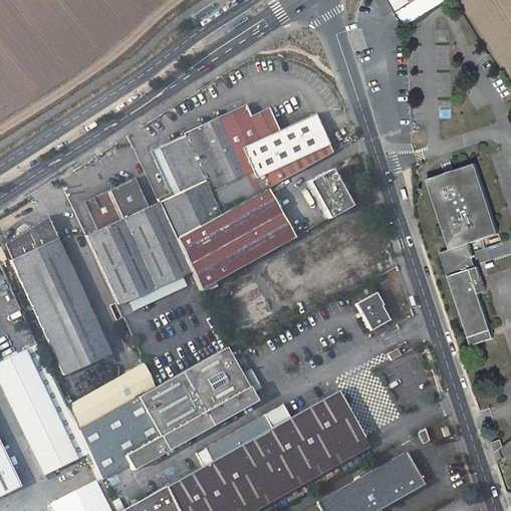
[(393,0),(399,10),(414,0),(393,0)]
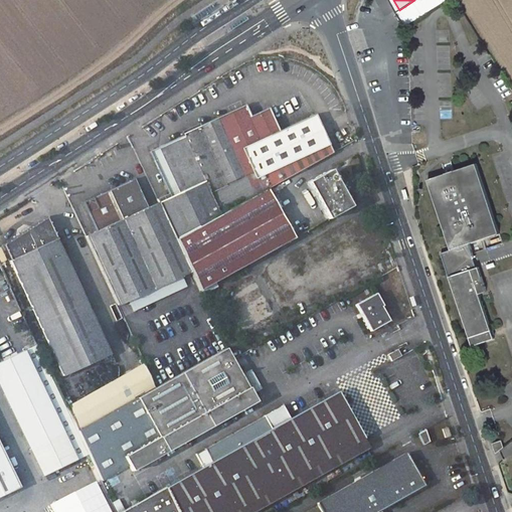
[(269,188),(334,152),(316,114),(279,132),(270,115),(253,123),(245,106),(228,114),(257,172),(266,190),(269,188)]
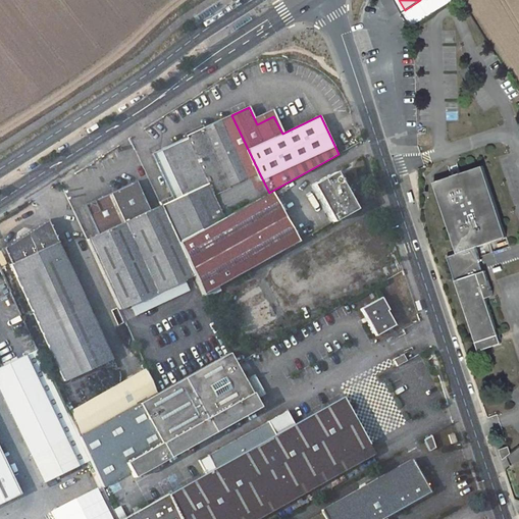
[(273,116),(249,107),(257,124),(273,116)]
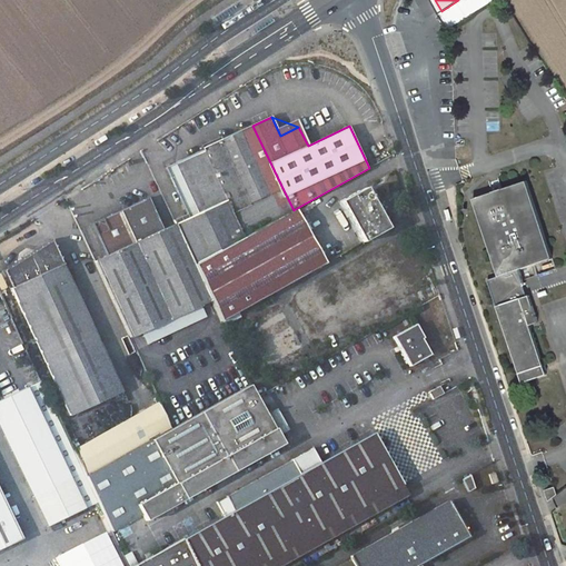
[(205,148),(236,214),(239,211),(248,231),(286,212),(277,194),(284,190),(252,126),(205,148)]
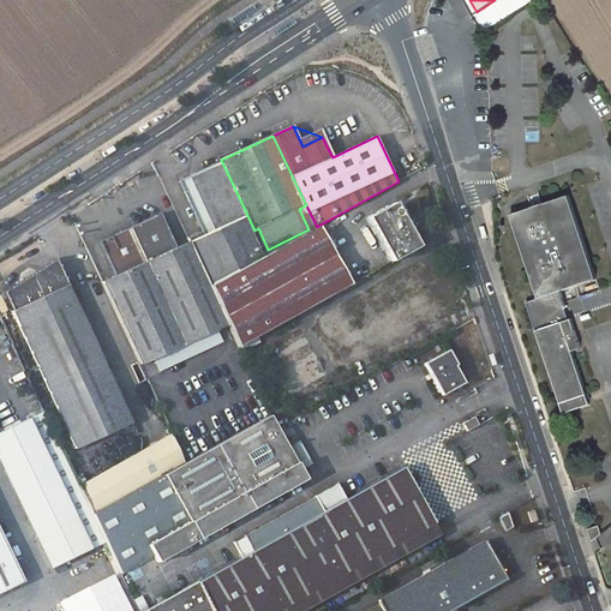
[(221,162),(181,181),(205,234),(192,240),(213,286),(265,256),(221,162)]
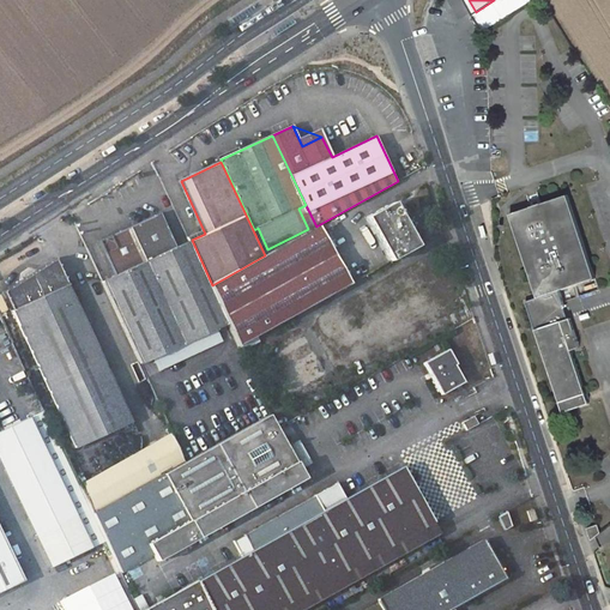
[(513,209),(539,290),(561,284),(597,272),(571,189),(513,209)]
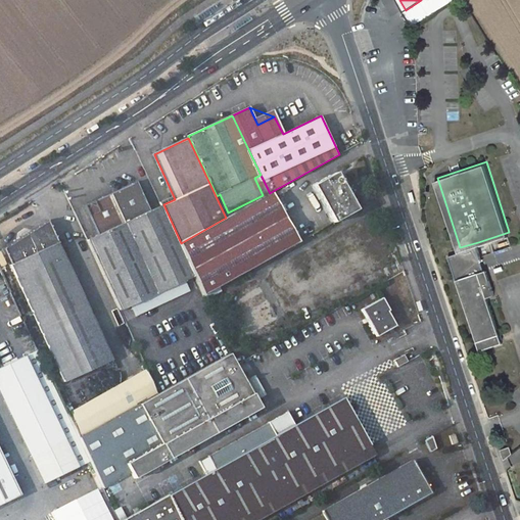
[(358,209),(336,173),(314,185),(334,223),(358,209)]
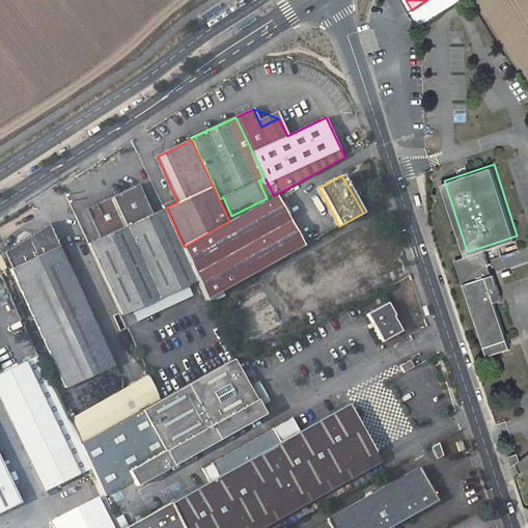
[(90,244),(123,315),(200,280),(184,247),(166,207),(154,214),(140,184),(86,209),(100,239),(90,244)]
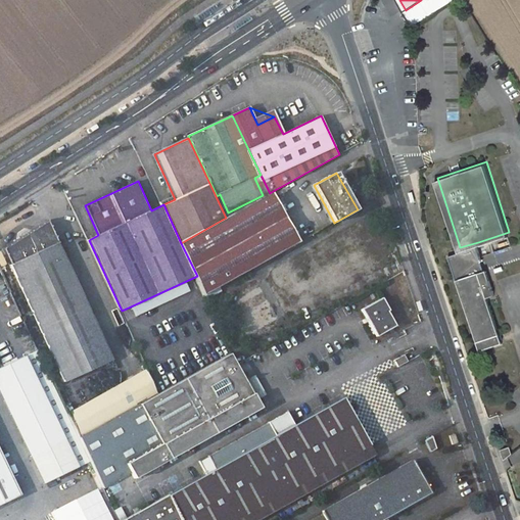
[(300,241),(273,191),(270,193),(226,218),(181,243),(197,276),(205,294),(300,241)]
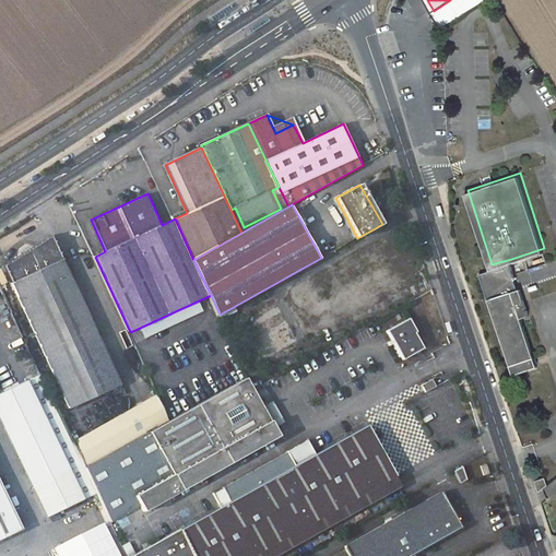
[(13,282),(63,259),(52,235),(6,265),(13,282)]
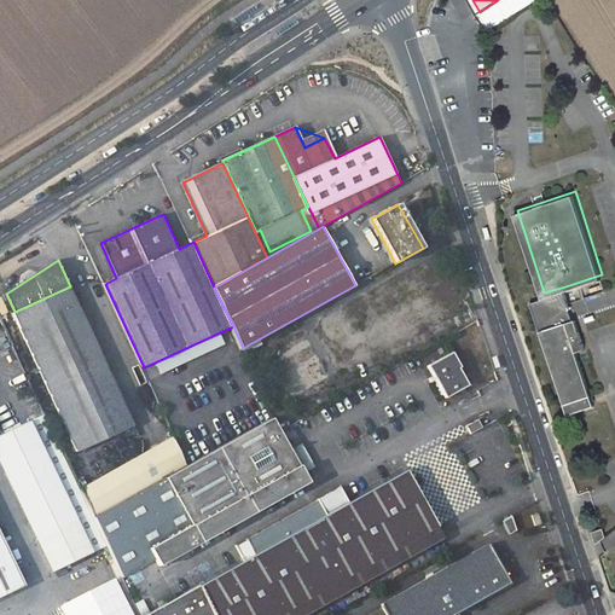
[(15,312),(80,450),(135,424),(70,286),(15,312)]
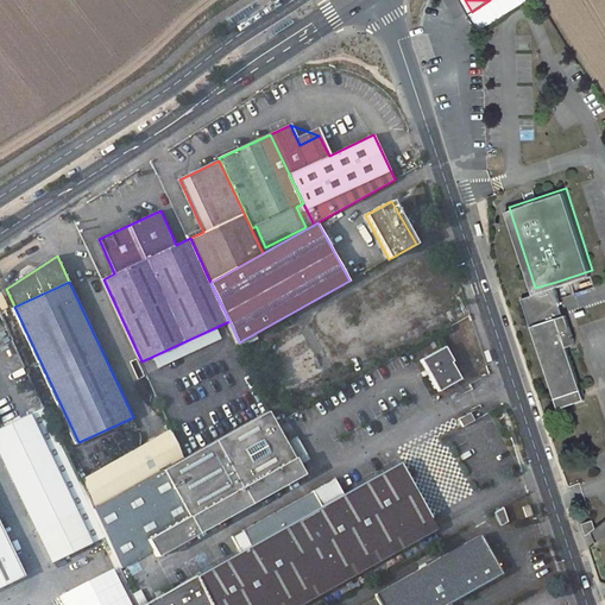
[(533,319),(559,398),(586,390),(567,338),(566,329),(573,327),(566,307),(565,308),(556,282),(535,288),(524,291),(533,319)]
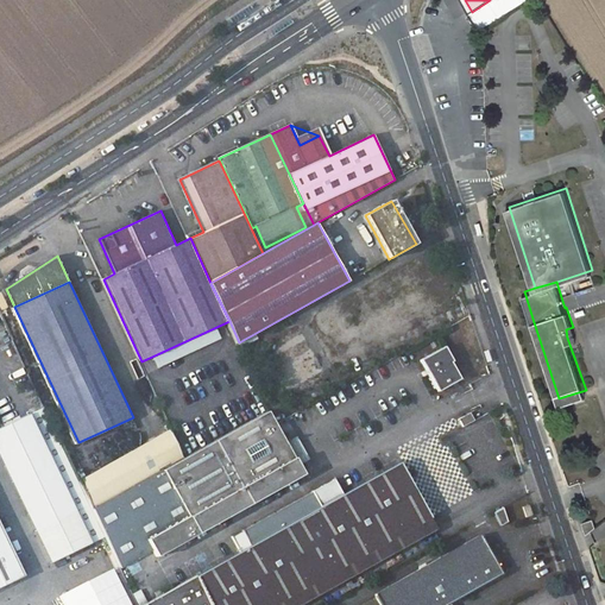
[(567,338),(575,334),(573,327),(566,329),(567,338)]
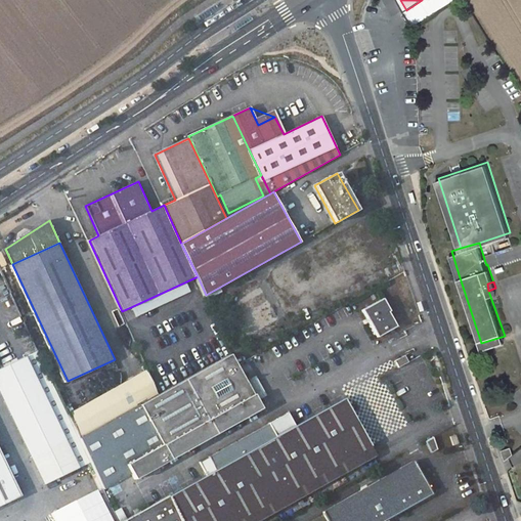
[(248,294),(240,298),(248,314),(256,310),(248,294)]
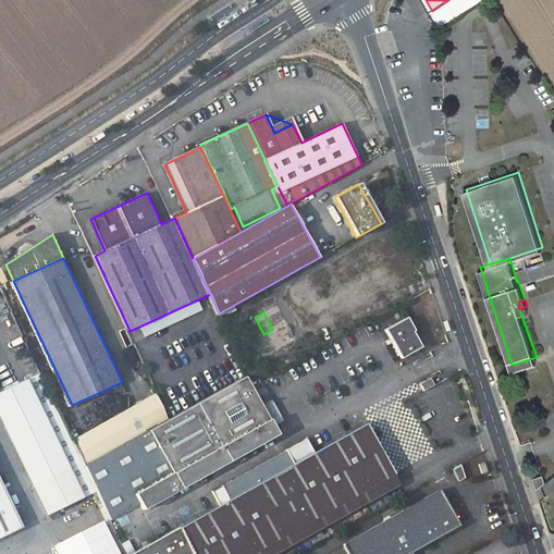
[(415,330),(407,316),(386,328),(402,356),(422,345),(414,331),(415,330)]
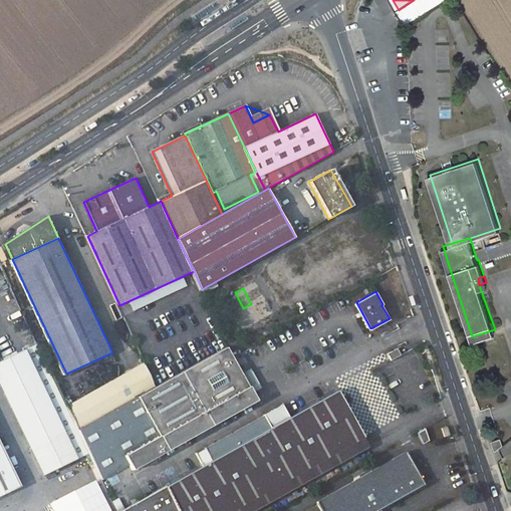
[(245,376),(228,346),(157,386),(79,428),(101,477),(130,462),(133,468),(257,400),(252,391),(257,388),(250,373),(245,376)]
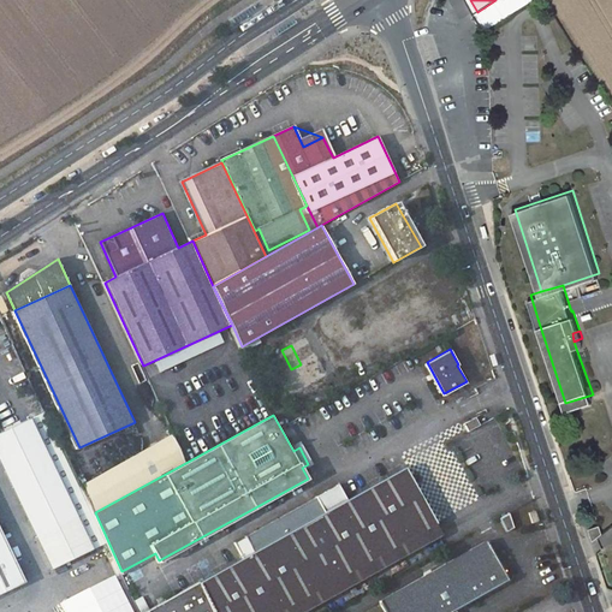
[(482,423),(479,416),(467,423),(470,429),(482,423)]
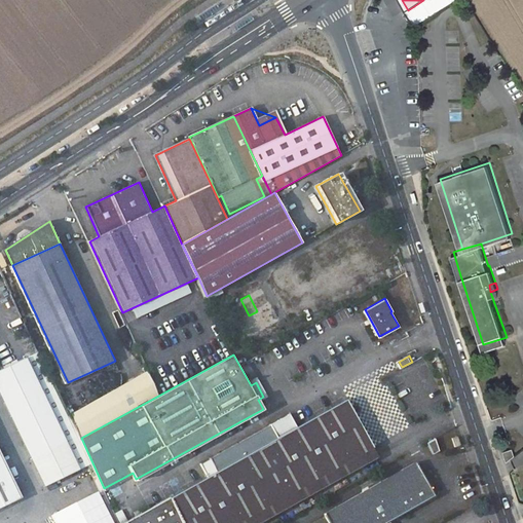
[(27,358),(0,369),(0,391),(30,457),(48,495),(83,479),(27,358)]
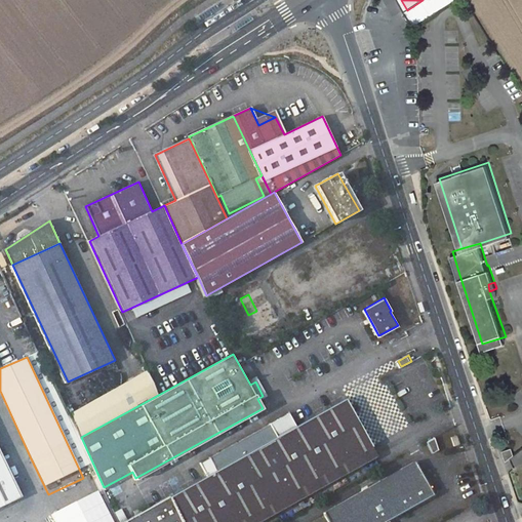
[(150,369),(69,411),(81,437),(160,394),(150,369)]
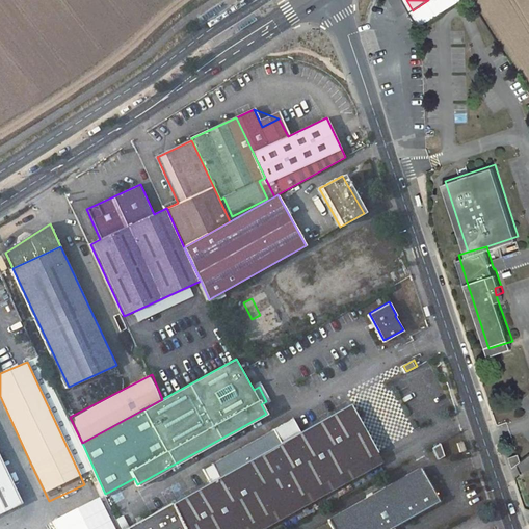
[(173,503),(184,528),(241,528),(377,452),(350,403),(300,431),(220,476),(173,503)]
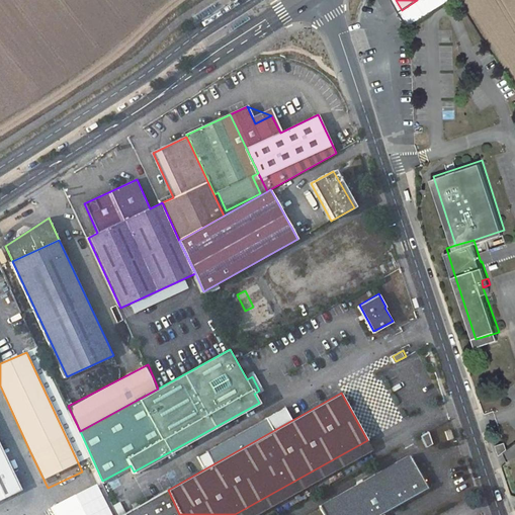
[(292,420),(285,407),(207,450),(215,463),(292,420)]
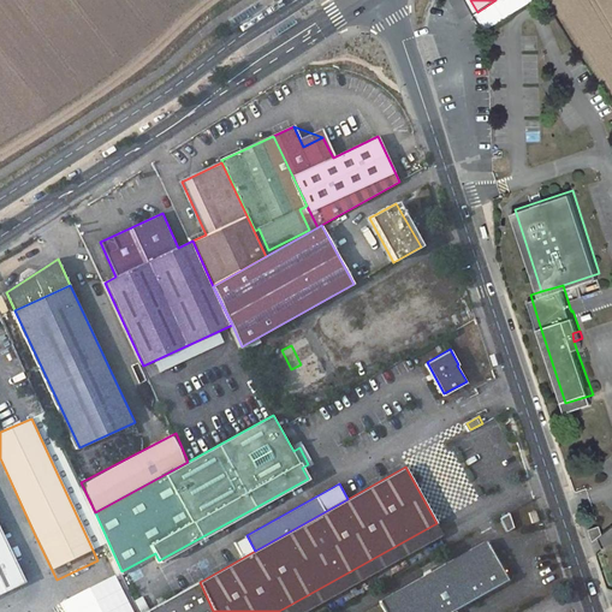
[(540,518),(536,509),(529,510),(533,521),(540,518)]
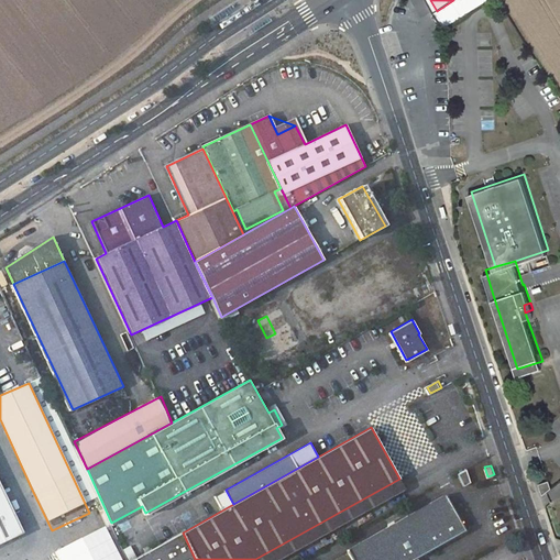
[(459,472),(465,483),(471,481),(467,468),(459,472)]
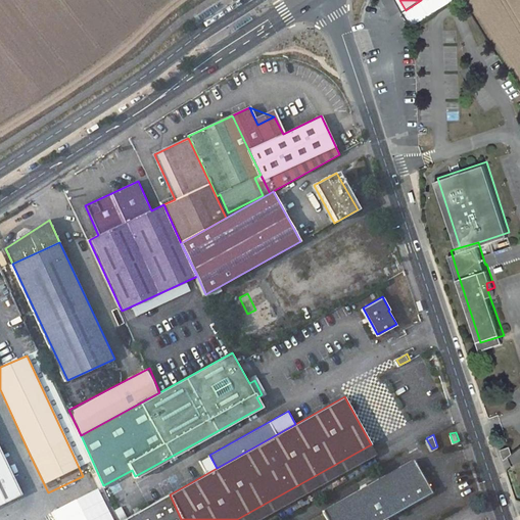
[(257,519),(376,454),(371,444),(237,519),(257,519)]
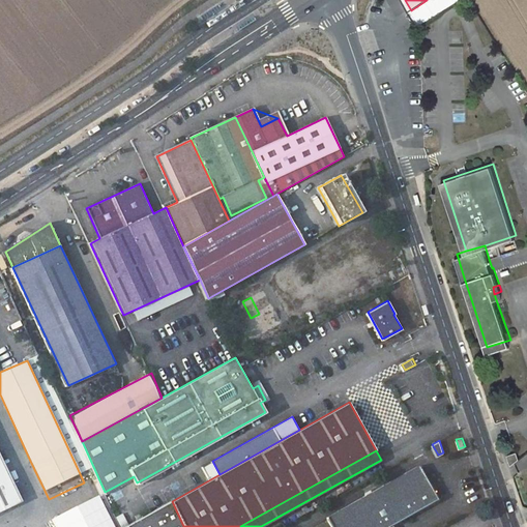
[(519,450),(509,454),(513,463),(517,461),(521,457),(519,450)]
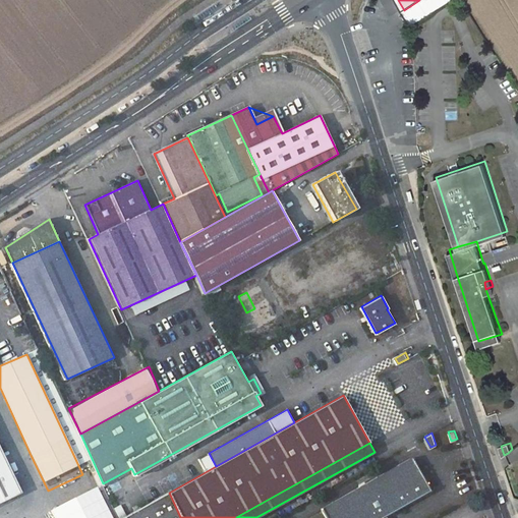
[(20,491),(0,447),(0,513),(25,502),(20,491)]
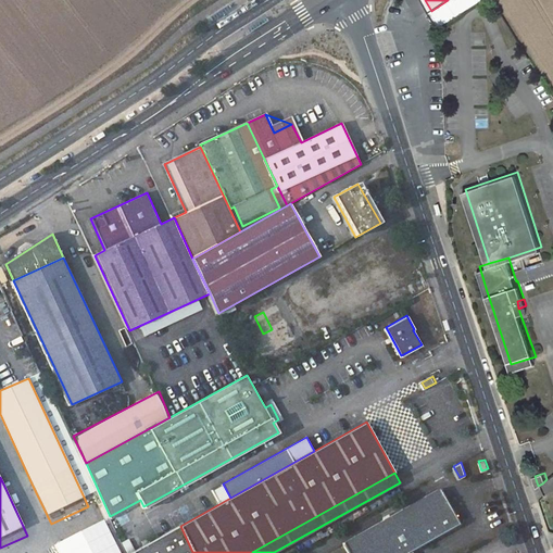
[(439,491),(342,544),(347,552),(409,552),(459,527),(439,491)]
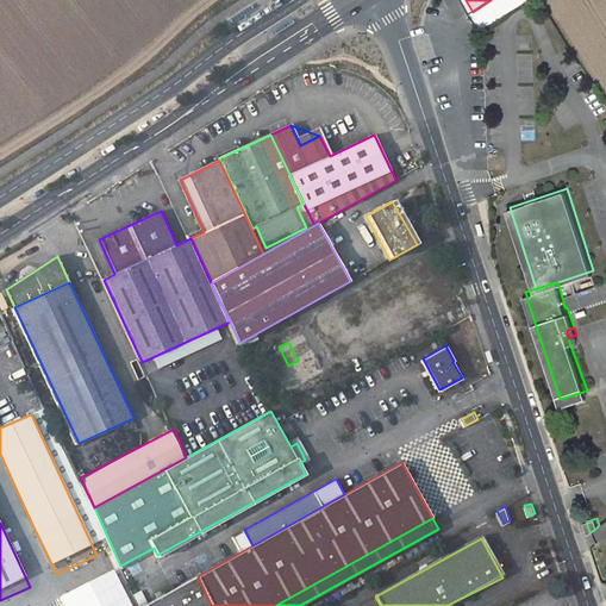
[(211,605),(198,576),(144,605),(211,605)]
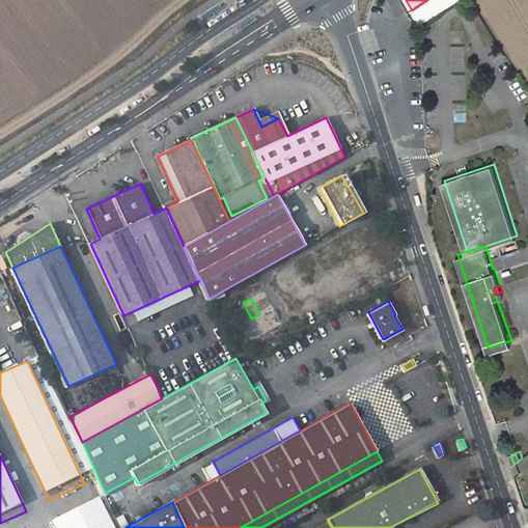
[(126,511),(118,516),(124,527),(132,524),(126,511)]
